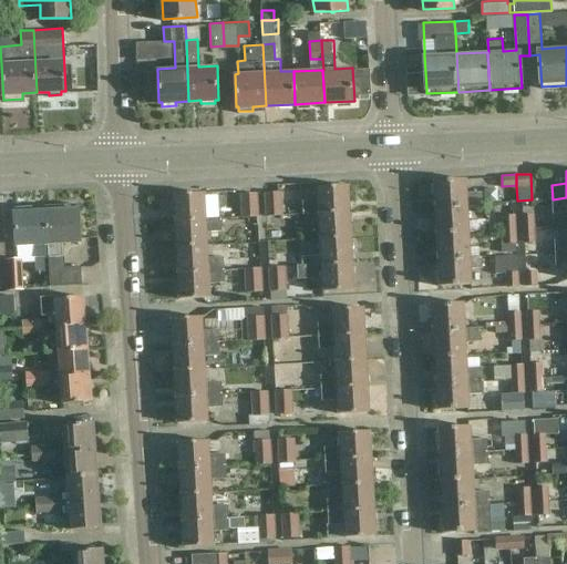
[(482,191),(466,192),(465,176),(433,178),(435,205),(467,204),(483,203),(482,191)]
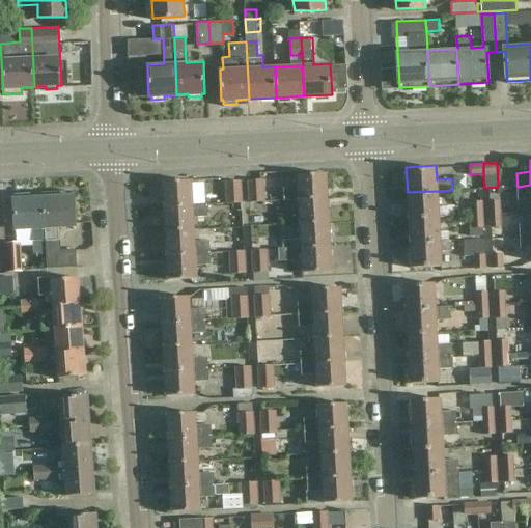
[(455,189),(469,188),(468,169),(453,170),(455,189)]
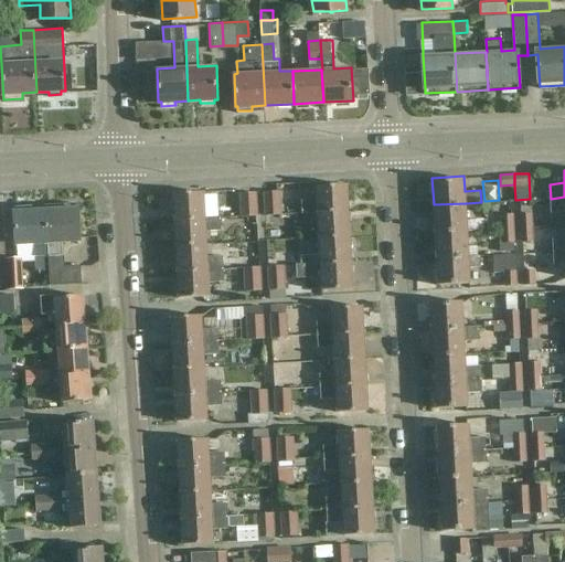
[(317,184),(317,197),(301,198),(302,212),(318,211),(348,209),(347,182),(317,184)]
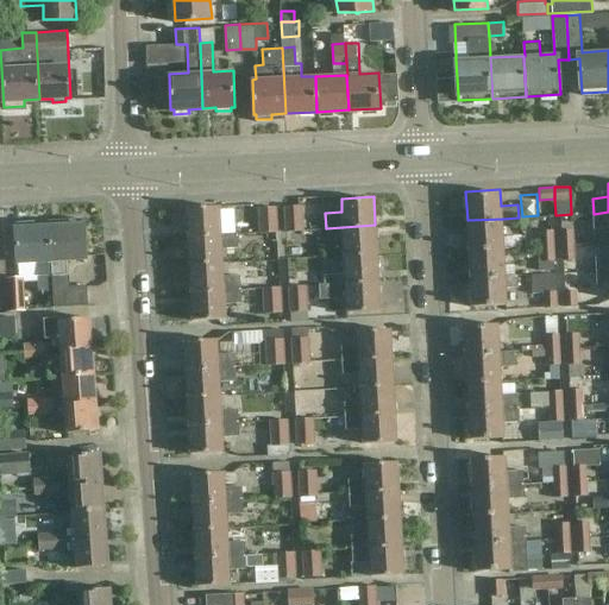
[(286,205),(287,228),(303,227),(302,203),(286,205)]
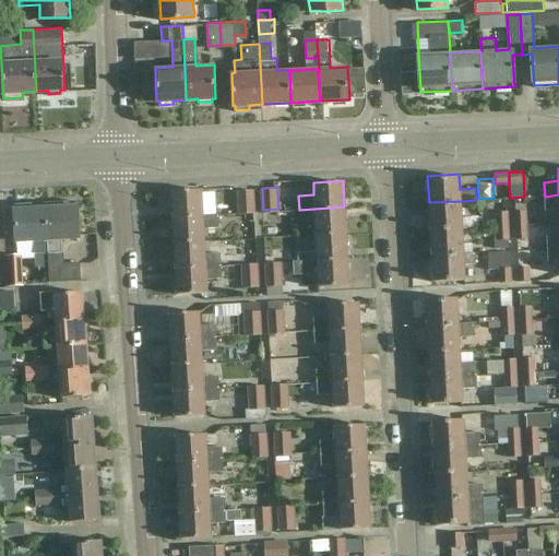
[(202,214),(202,212),(201,188),(171,190),(173,216),(202,214)]
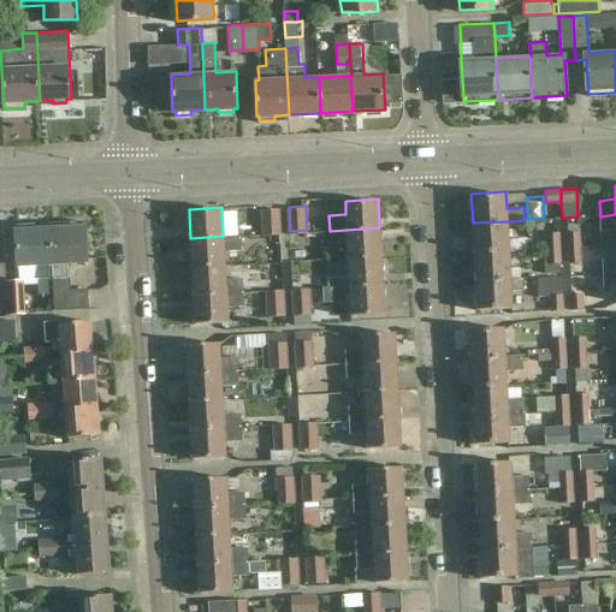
[(279,207),(262,208),(264,232),(280,231),(279,207)]
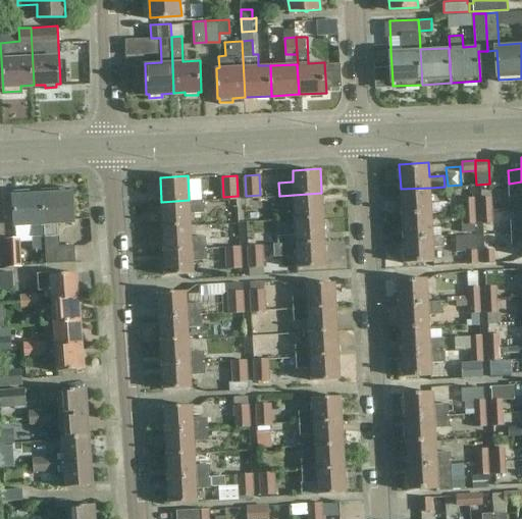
[(521,193),(521,182),(509,184),(509,194),(521,193)]
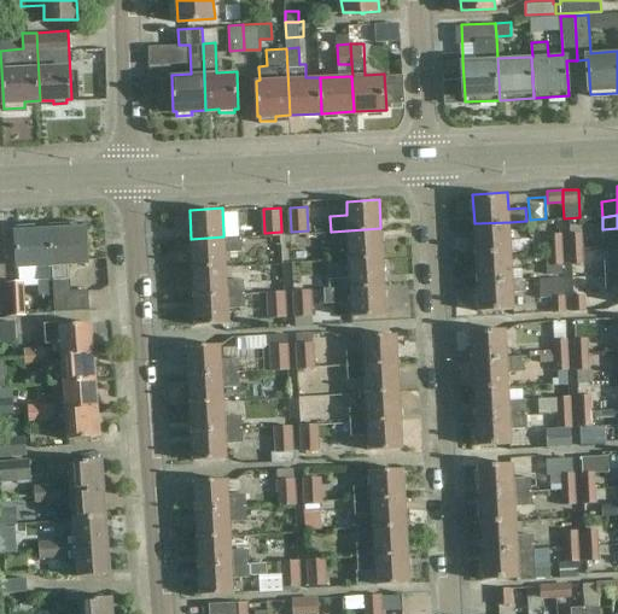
[(83,221),(51,222),(52,263),(54,310),(88,309),(87,290),(70,291),(69,263),(87,262),(85,226),(83,226),(83,221)]
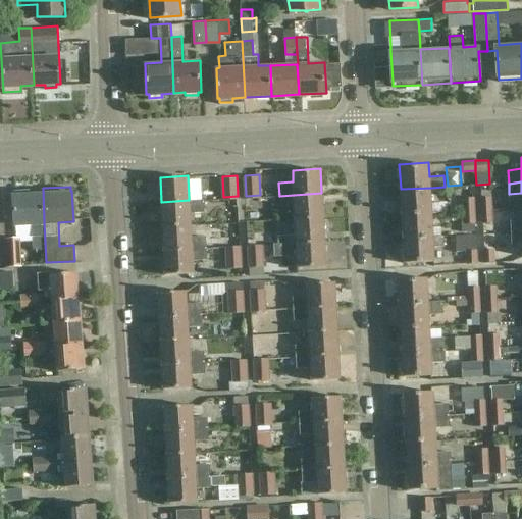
[(13,190),(14,204),(15,224),(44,222),(43,188),(13,190)]
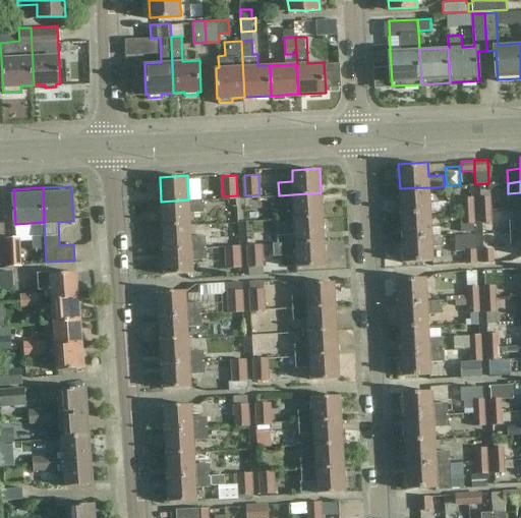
[(430,211),(429,187),(400,188),(401,213),(430,211)]
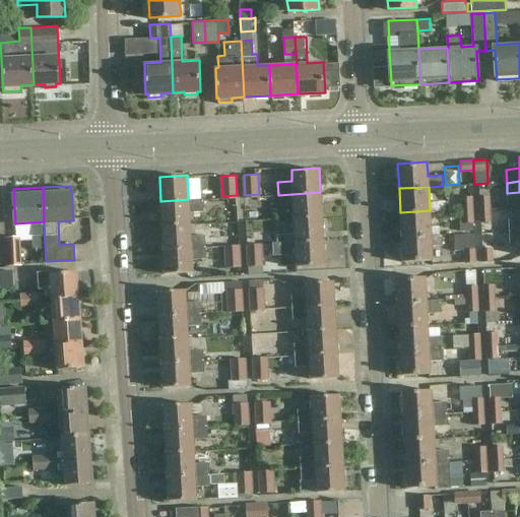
[(293,194),(294,217),(322,216),(320,192),(293,194)]
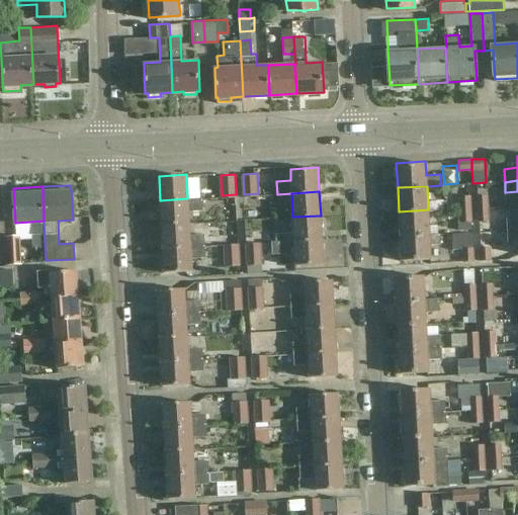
[(477,193),(478,206),(488,205),(487,193),(477,193)]
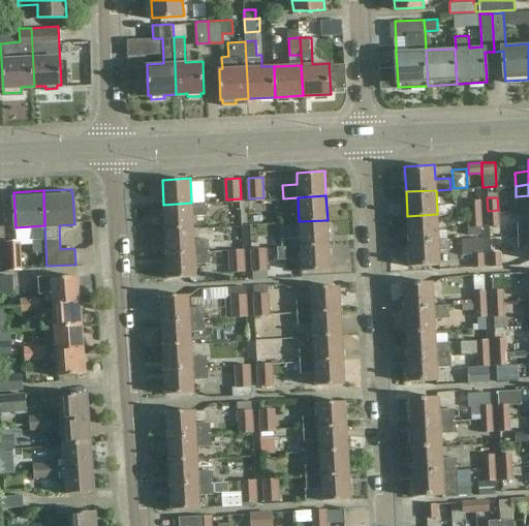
[(470,198),(471,212),(480,212),(479,198),(470,198)]
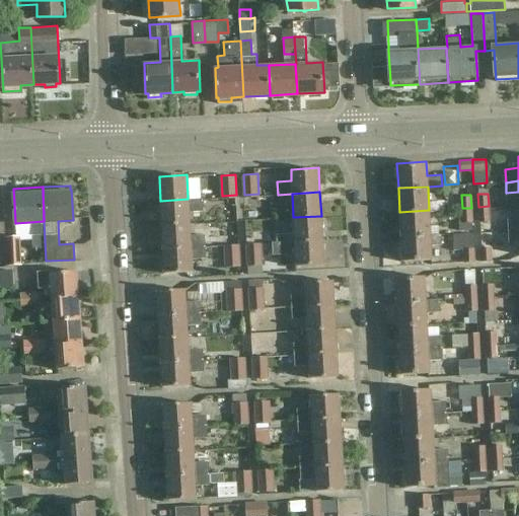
[(203,196),(188,197),(188,199),(160,201),(161,224),(190,222),(189,210),(203,209),(203,196)]
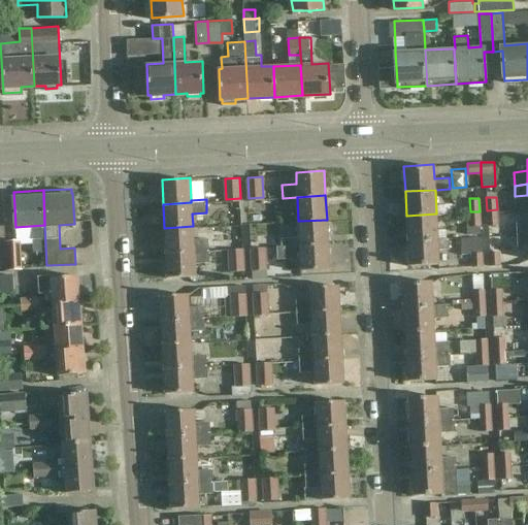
[(497,209),(487,210),(488,224),(498,223),(497,209)]
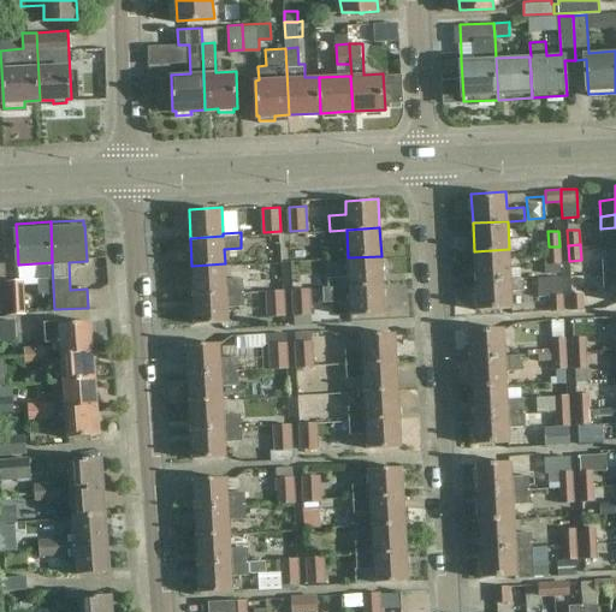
[(561,269),(560,247),(549,247),(549,259),(545,259),(546,271),(561,269)]
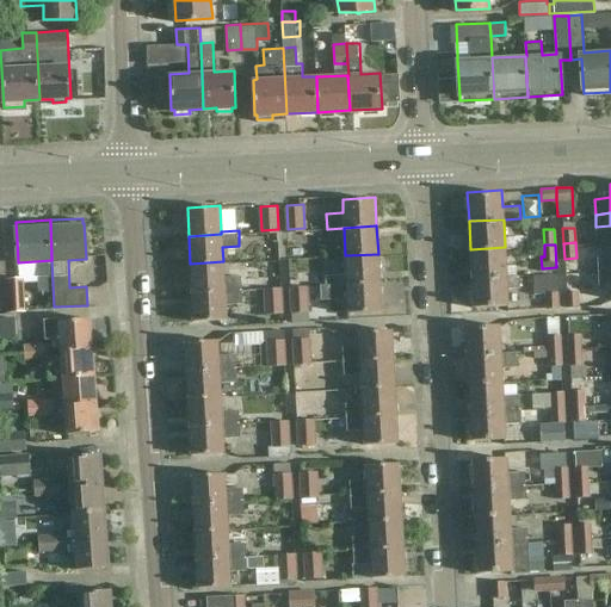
[(470,249),(471,278),(506,276),(505,247),(470,249)]
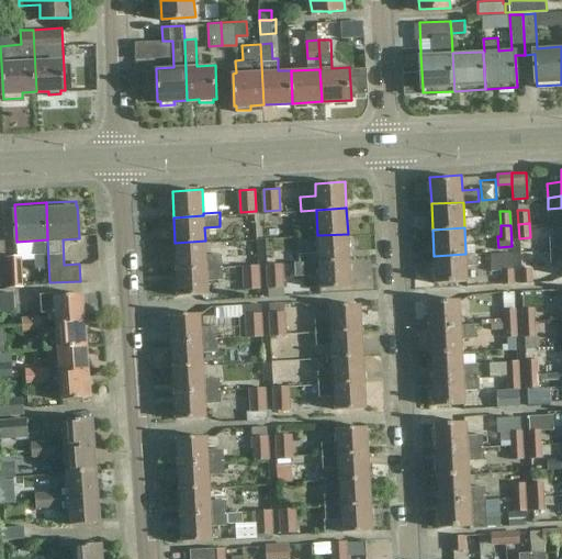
[(311,249),(312,259),(312,261),(349,259),(348,234),(317,235),(318,249),(311,249)]
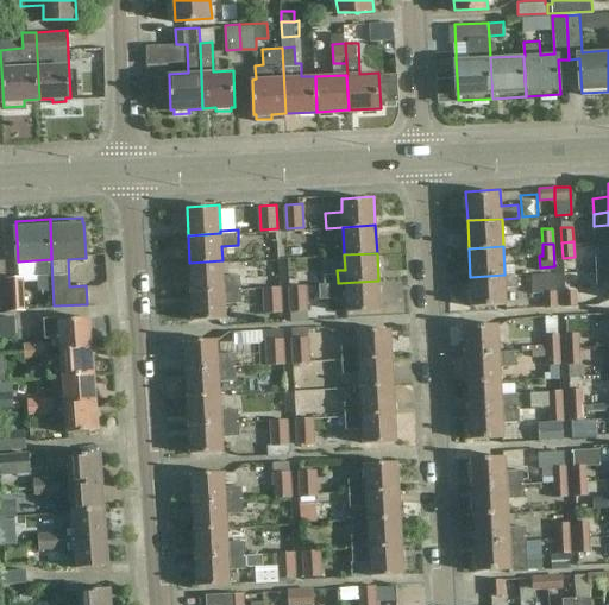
[(608,253),(596,254),(596,270),(608,269),(608,253)]
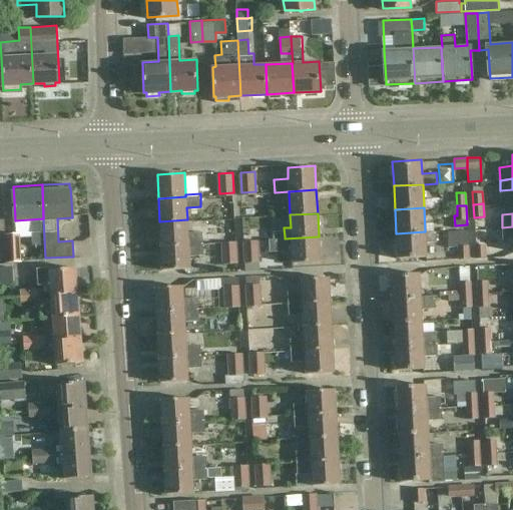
[(187,230),(187,219),(159,221),(161,244),(202,242),(201,229),(187,230)]
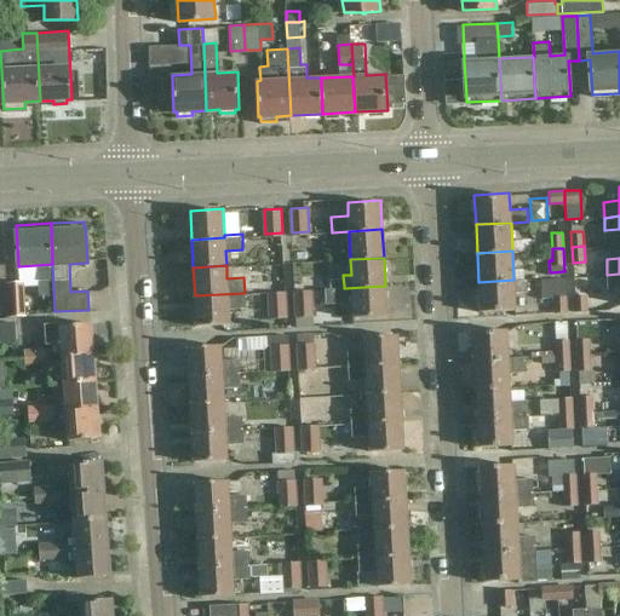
[(608,287),(619,286),(619,274),(607,275),(608,287)]
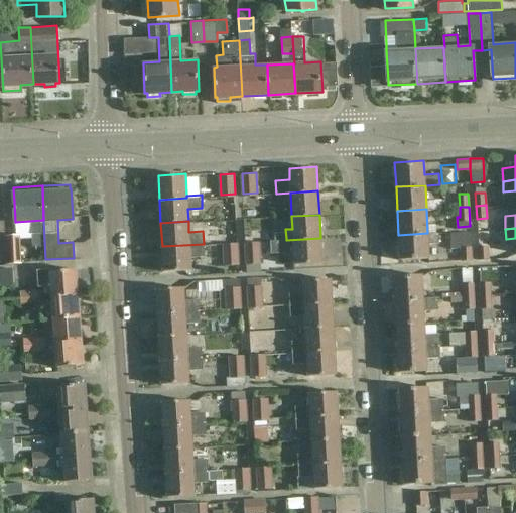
[(462,259),(472,259),(471,230),(450,231),(450,247),(461,246),(462,259)]
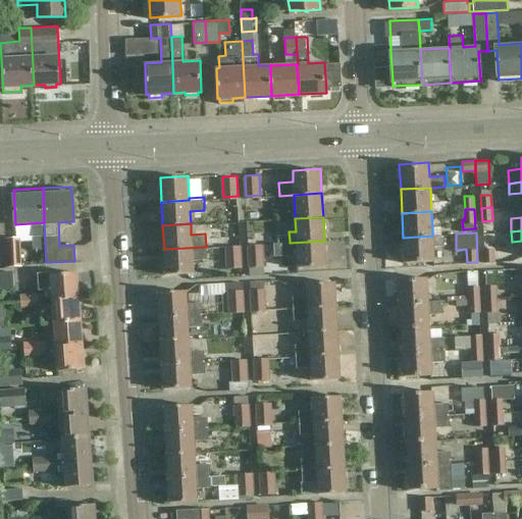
[(4,236),(6,263),(7,263),(7,265),(21,264),(20,235),(4,236)]
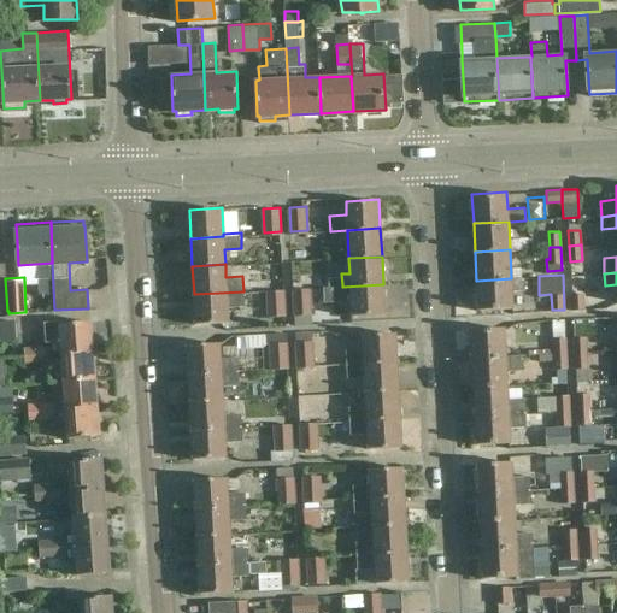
[(511,278),(476,281),(479,310),(513,307),(512,290),(523,290),(523,277),(511,278)]
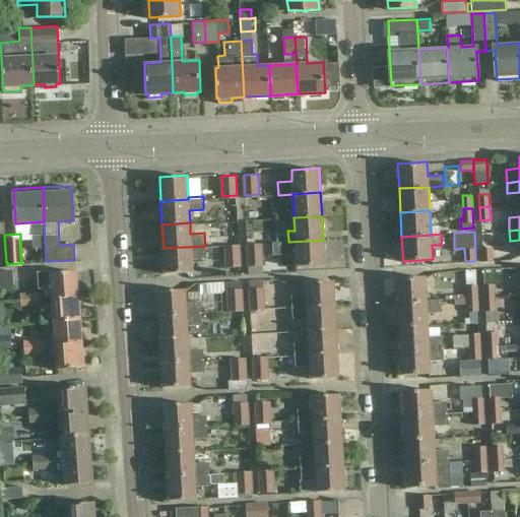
[(273,253),(296,252),(297,266),(324,264),(323,240),(288,242),(288,240),(272,241),(273,253)]
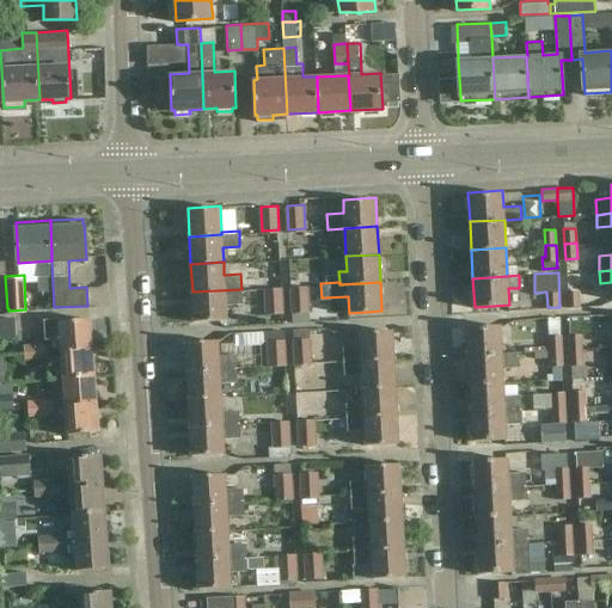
[(291,284),(292,312),(310,311),(307,283),(291,284)]
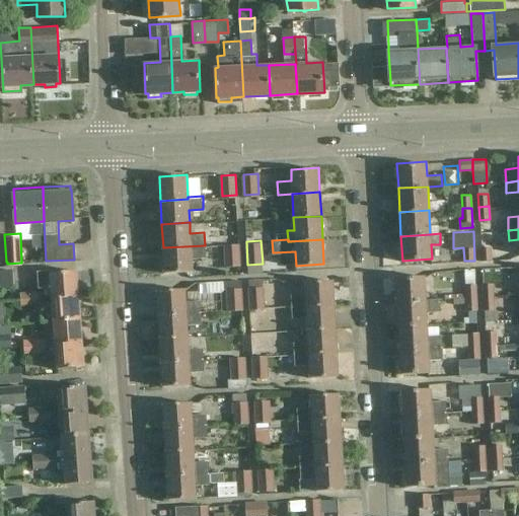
[(224,243),(225,266),(240,265),(239,242),(224,243)]
